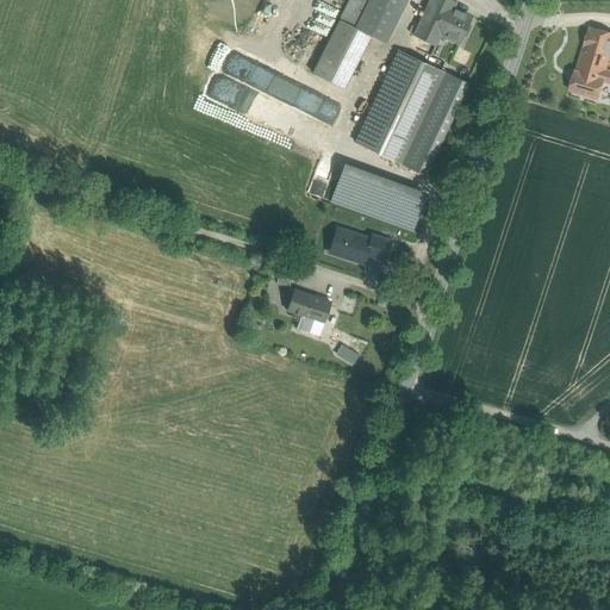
[(349,0),(340,20),(355,27),(369,1),(369,0),(349,0)]
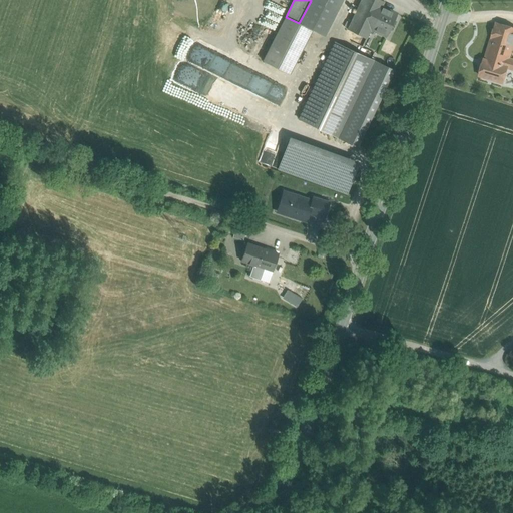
[(311,0),(311,1),(329,11),(335,0),(334,0),(311,0)]
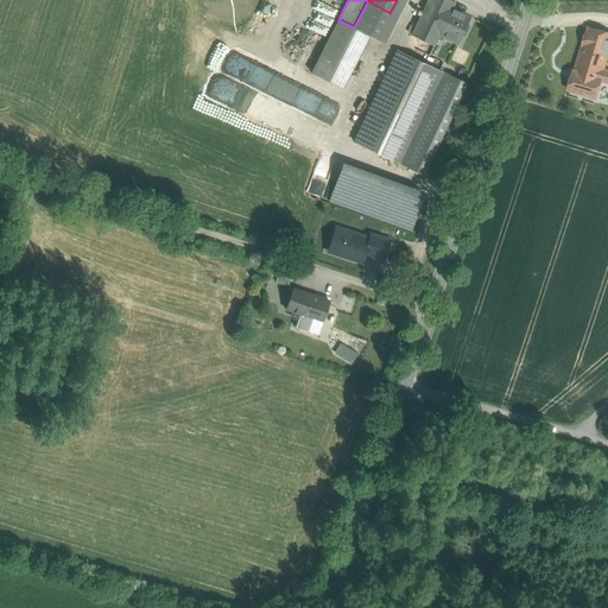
[(404,5),(397,0),(390,13),(399,17),(405,5),(404,5)]
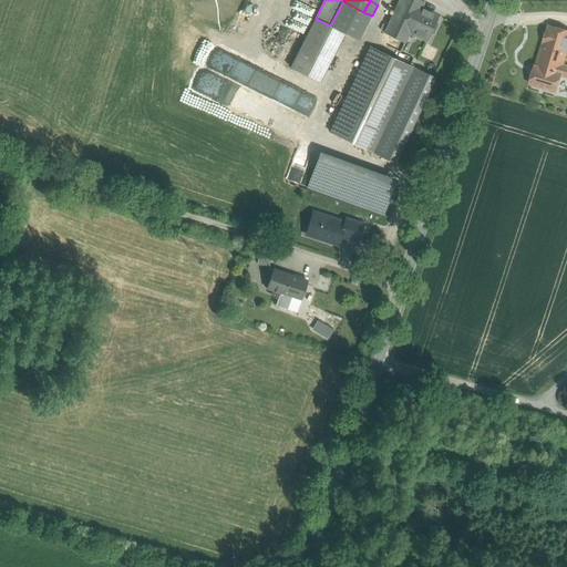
[(424,1),(421,0),(398,0),(383,32),(404,43),(410,31),(421,8),(424,1)]
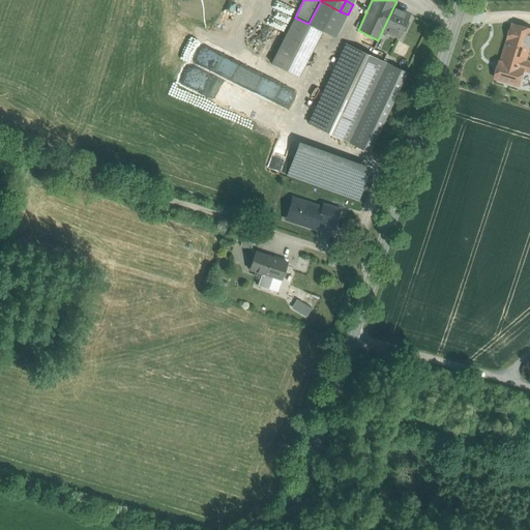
[(340,11),(321,1),(308,24),(323,31),(336,38),(348,16),(348,15),(340,11)]
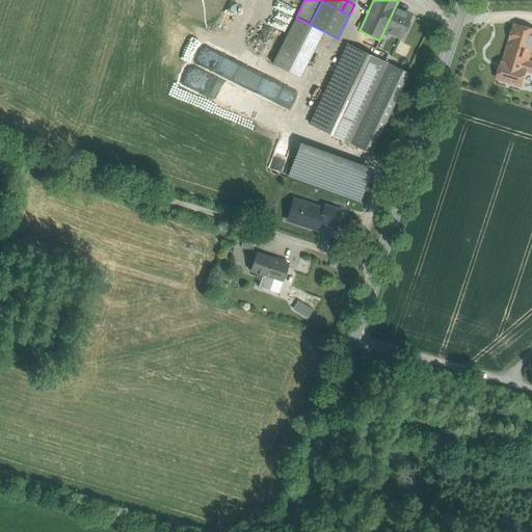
[(395,7),(384,29),(400,36),(410,15),(395,7)]
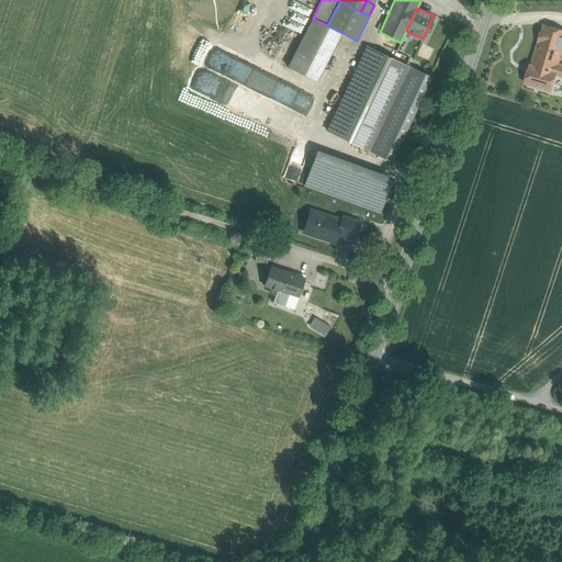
[(327,25),(313,19),(288,67),(317,82),(343,33),(327,25)]
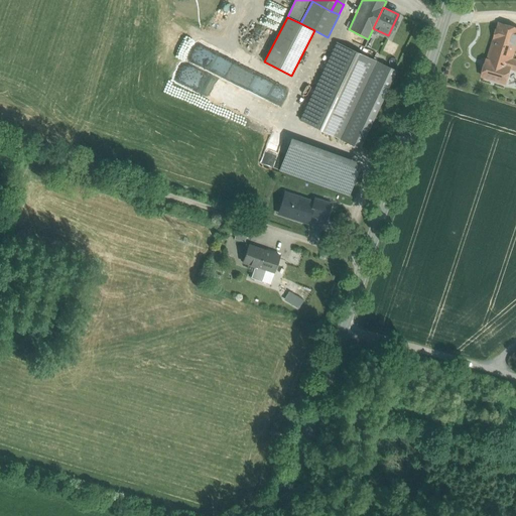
[(515,44),(515,27),(499,23),(499,24),(494,38),(488,59),(487,59),(482,76),(506,84),(510,69),(515,70),(515,59),(512,58),(515,44)]
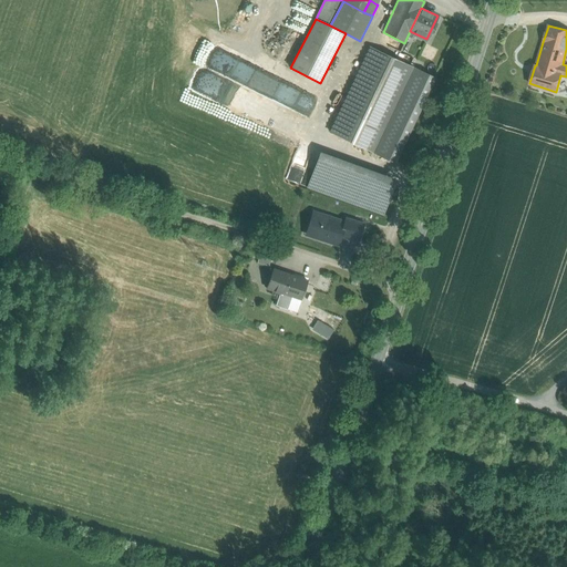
[(413,68),(370,48),(341,109),(384,129),(413,68)]
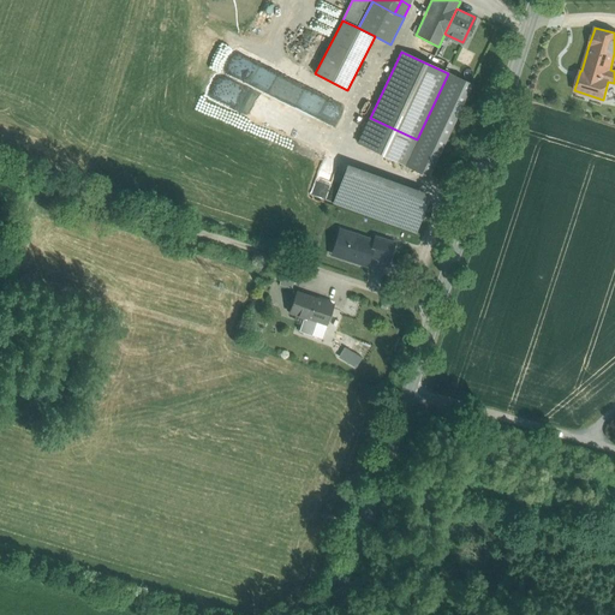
[(417,139),(405,166),(428,177),(472,84),(448,73),(417,139)]
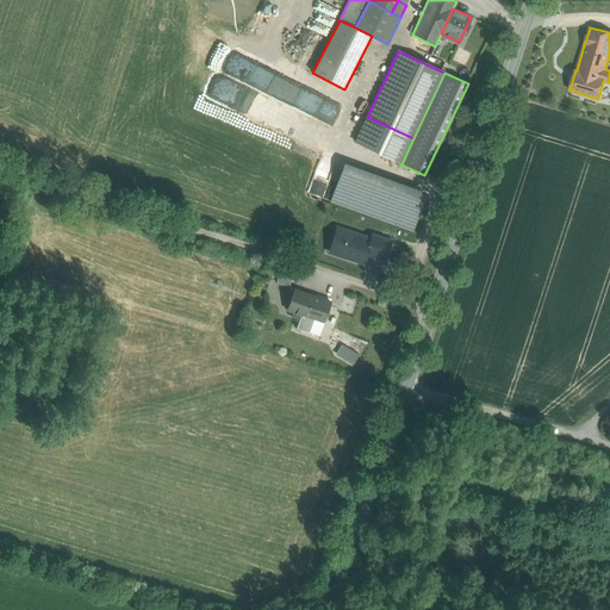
[(414,138),(367,117),(355,142),(402,165),(414,138)]
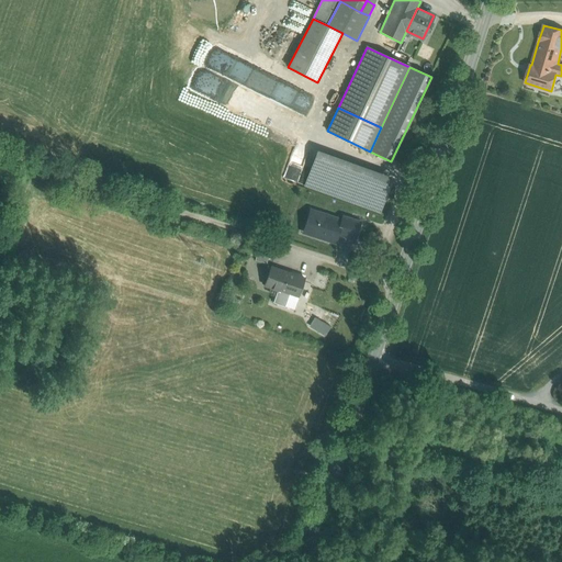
[(391,183),(315,156),(304,186),(380,213),(391,183)]
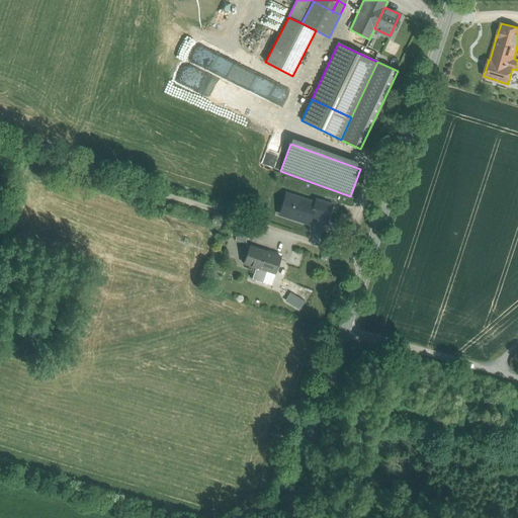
[(332,205),(316,199),(315,202),(286,193),(281,207),(290,210),(288,217),(309,224),(312,216),(327,221),(332,205)]
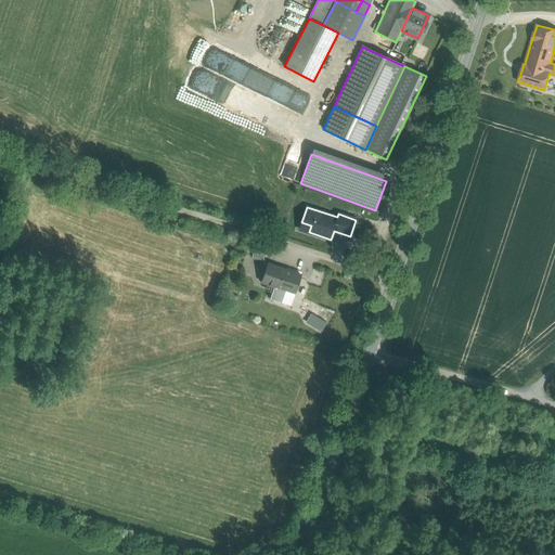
[(281,268),(267,263),(260,282),(274,286),(281,268)]
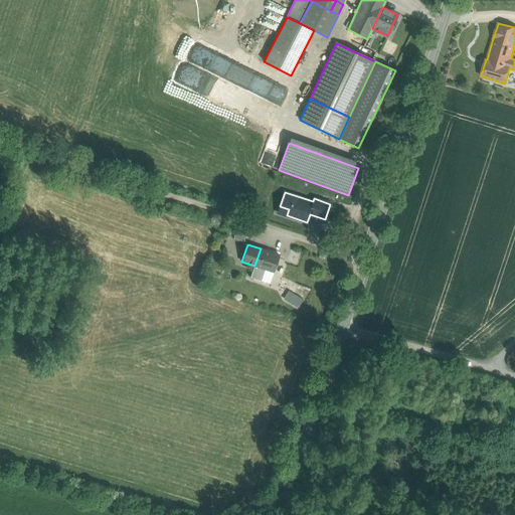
[(280,255),(261,248),(254,266),(252,272),(263,275),(265,269),(274,272),(280,255)]
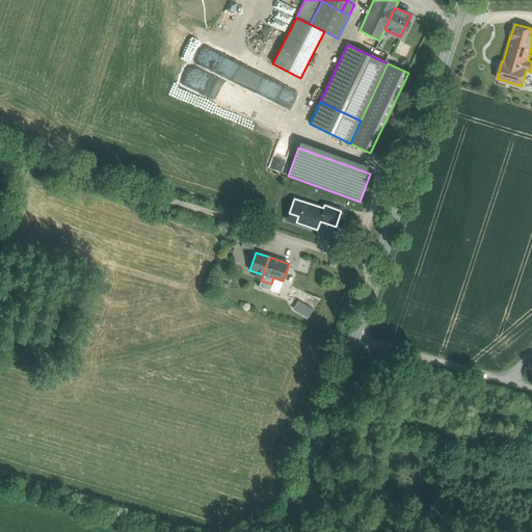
[(259,274),(255,287),(269,292),(270,290),(259,286),(262,275),(259,274)]
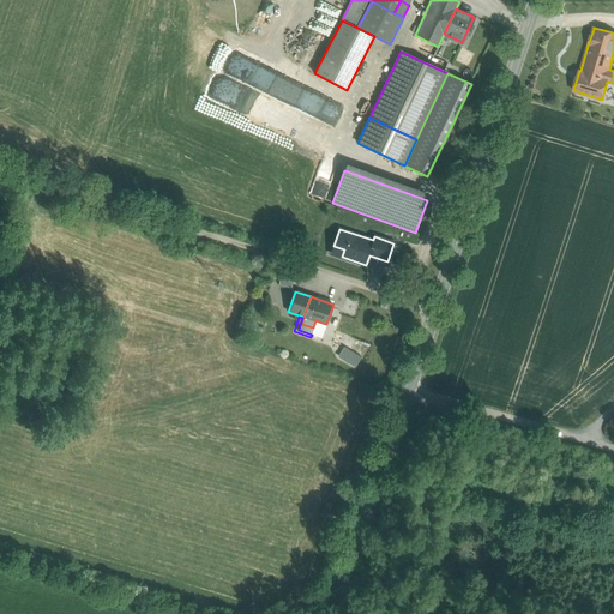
[(361,357),(343,347),(338,355),(356,366),(361,357)]
